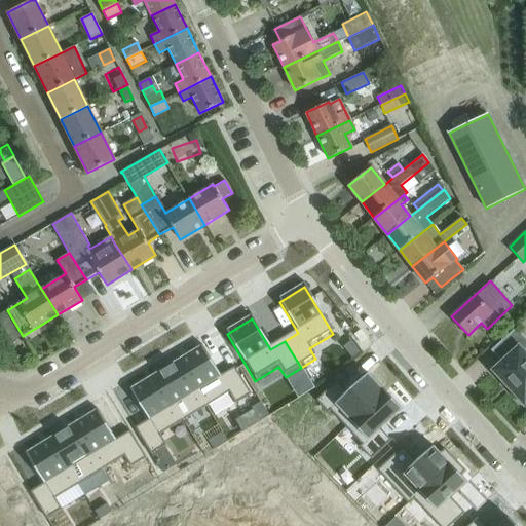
[(492,350),(502,362),(493,370),(514,392),(511,395),(520,405),(523,403),(525,405),(525,403),(525,353),(524,351),(525,348),(525,339),(516,328),(492,350)]
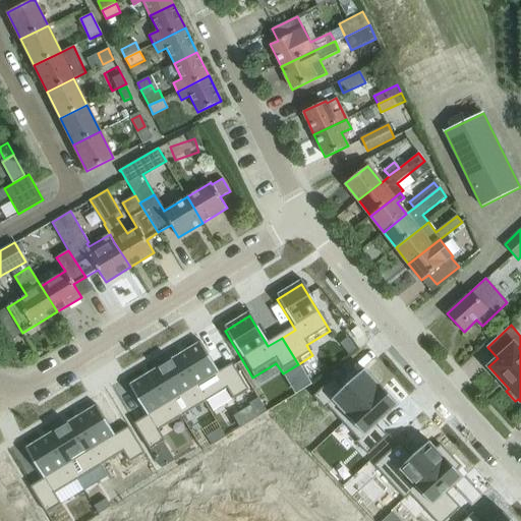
[(347,338),(340,343),(349,354),(356,348),(347,338)]
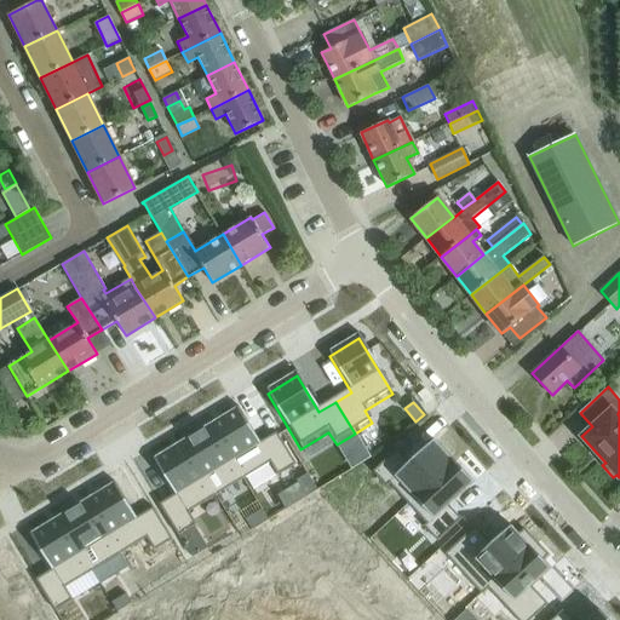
[(239,406),(210,424),(244,478),(270,461),(279,475),(296,464),(279,436),(263,446),(239,406)]
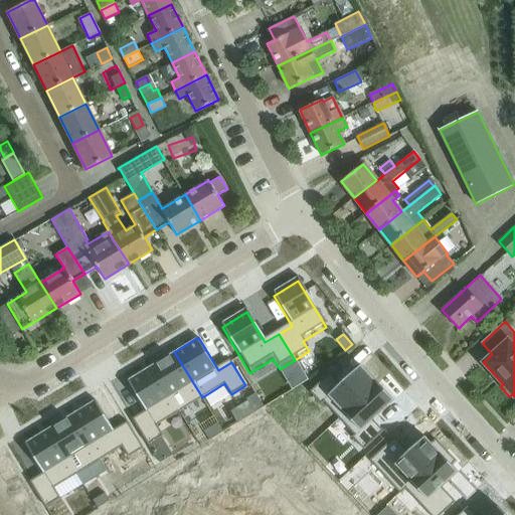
[(19,349),(16,356),(24,359),(27,352),(19,349)]
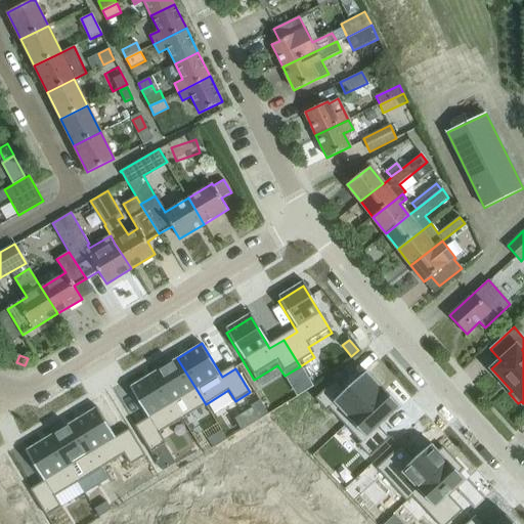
[(177,358),(154,372),(182,419),(206,404),(177,358)]
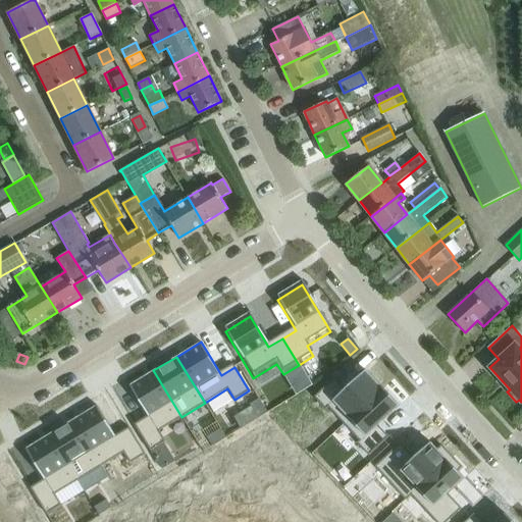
[(153,370),(129,385),(150,419),(136,427),(151,451),(165,441),(159,431),(181,417),(153,370)]
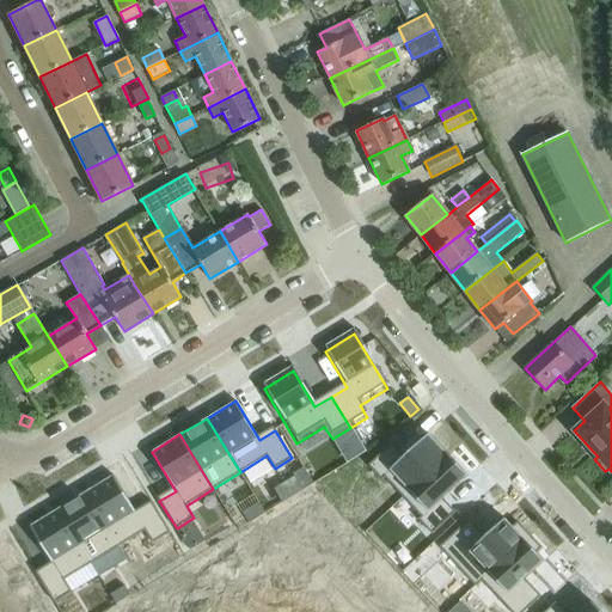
[(393,442),(369,464),(383,479),(392,471),(410,490),(448,456),(429,434),(405,456),(393,442)]
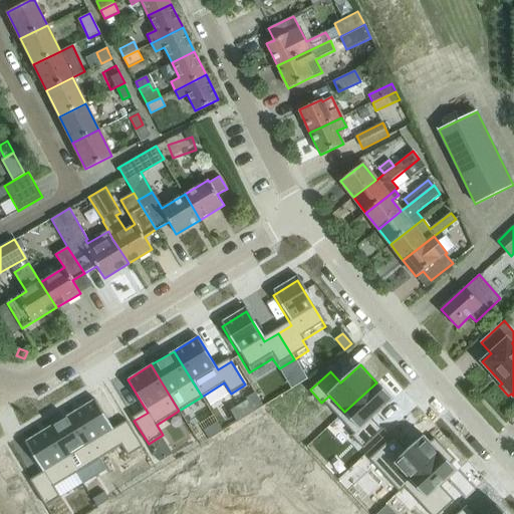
[(376,382),(344,412),(359,429),(352,435),(363,448),(383,429),(373,418),(393,400),(376,381),(376,382)]
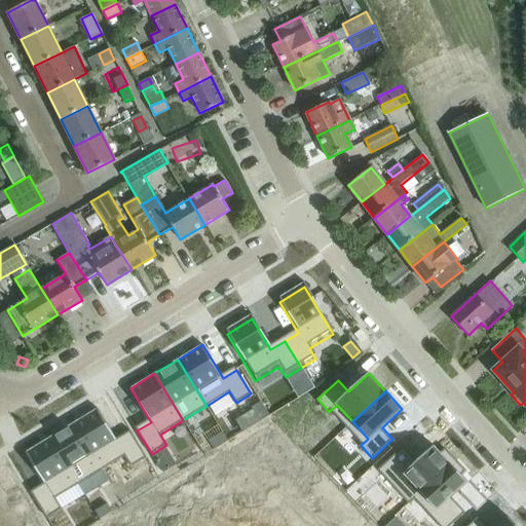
[(261,402),(252,407),(260,421),(269,416),(261,402)]
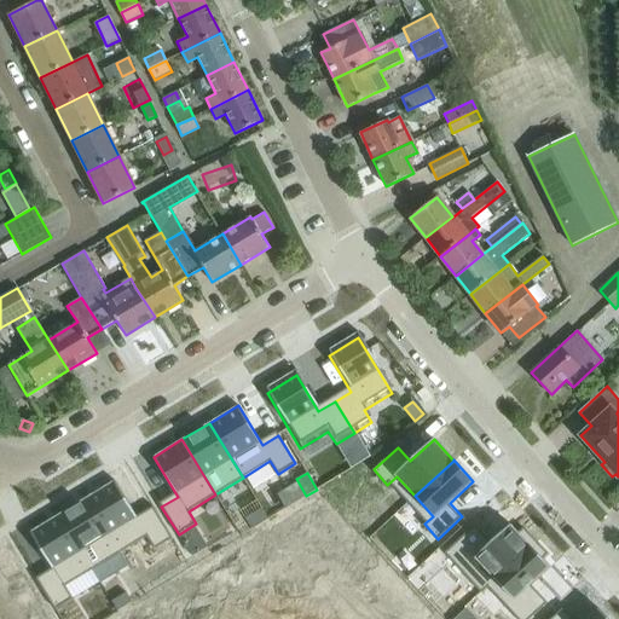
[(115,480),(86,498),(120,553),(148,537),(155,549),(173,538),(155,510),(139,520),(115,480)]
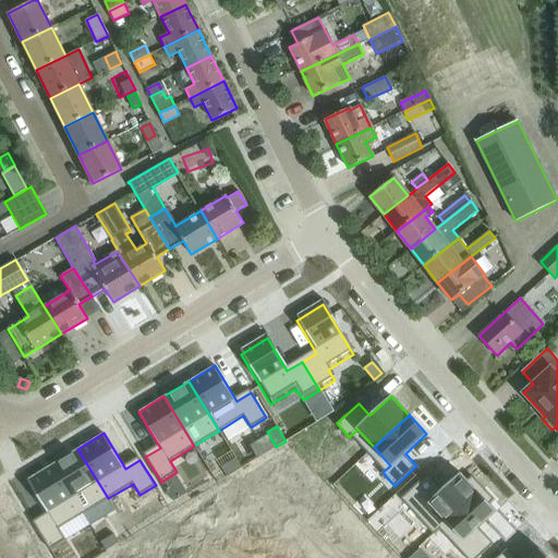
[(77,449),(53,464),(83,513),(108,498),(77,449)]
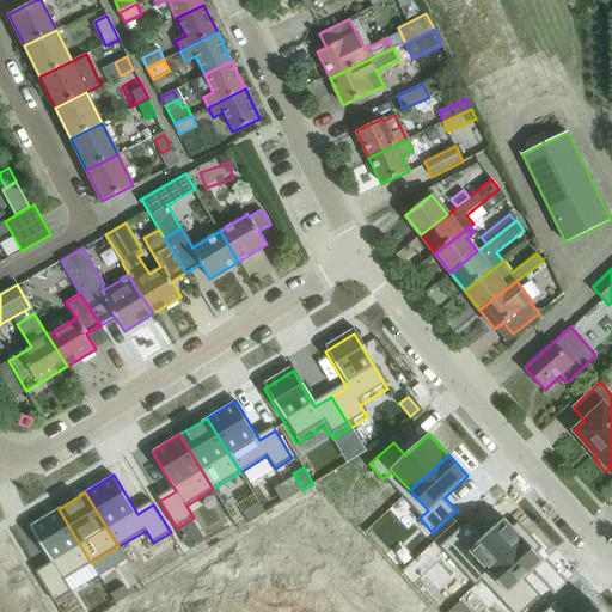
[(258,502),(250,507),(257,518),(265,513),(258,502)]
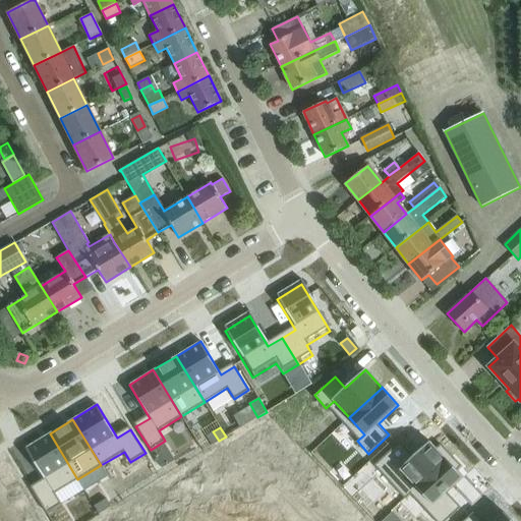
[(50,433),(25,448),(46,481),(33,489),(47,513),(61,504),(55,494),(77,479),(50,433)]
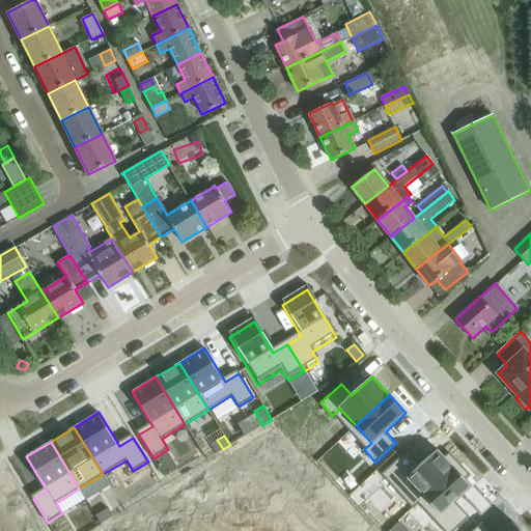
[(408,450),(387,470),(418,503),(459,464),(449,452),(444,457),(438,450),(421,466),(408,450)]
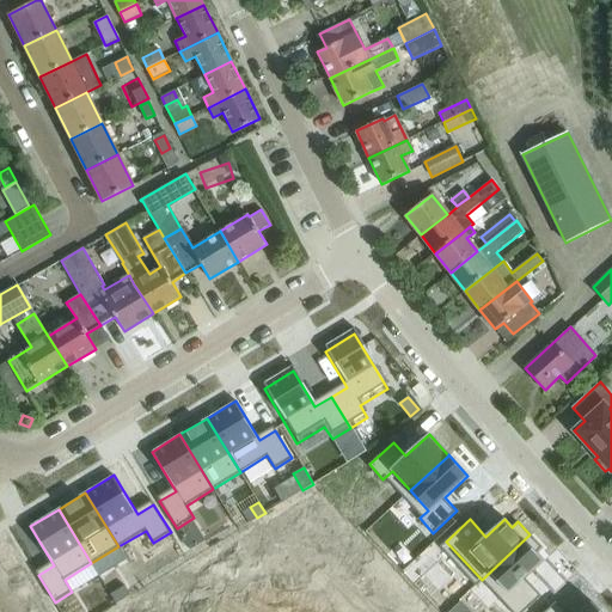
[(530,534),(482,580),(510,611),(524,611),(540,597),(525,579),(544,561),(537,554),(542,548),(530,534)]
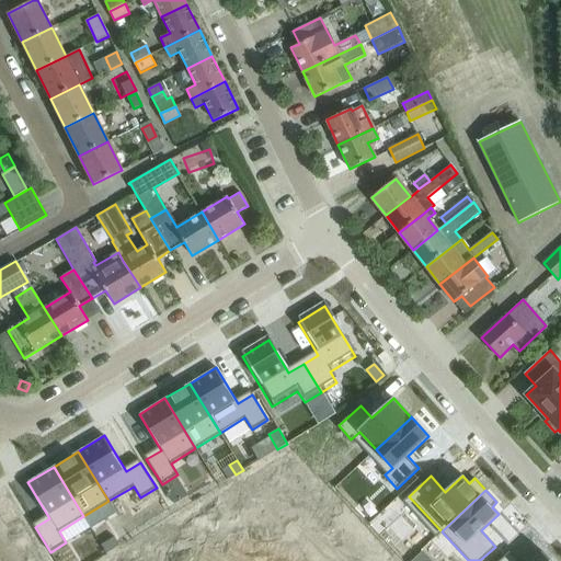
[(240,529),(260,519),(252,504),(232,514),(240,529)]
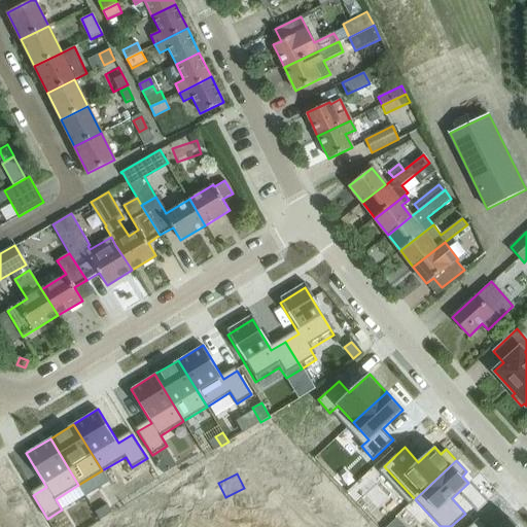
[(258,491),(272,505),(284,494),(270,480),(258,491)]
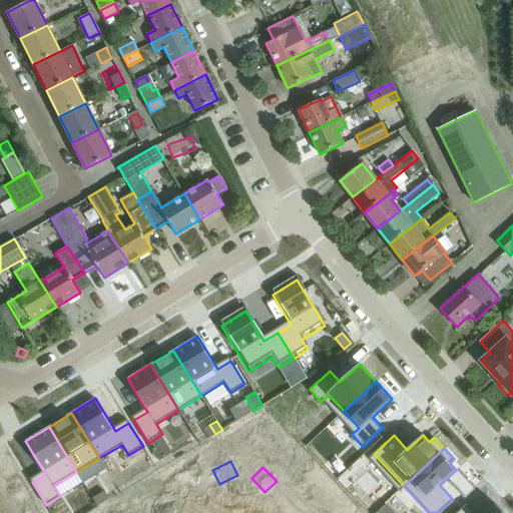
[(286,484),(281,512),(327,512),(330,490),(286,484)]
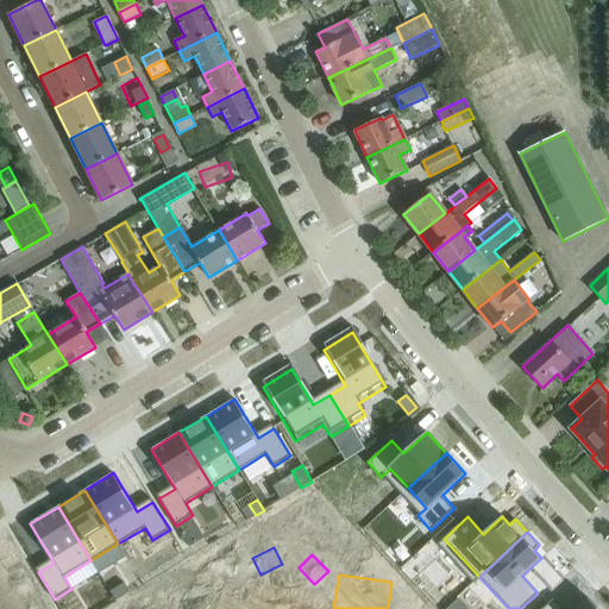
[(0,577),(0,607),(13,600),(1,577),(0,577)]
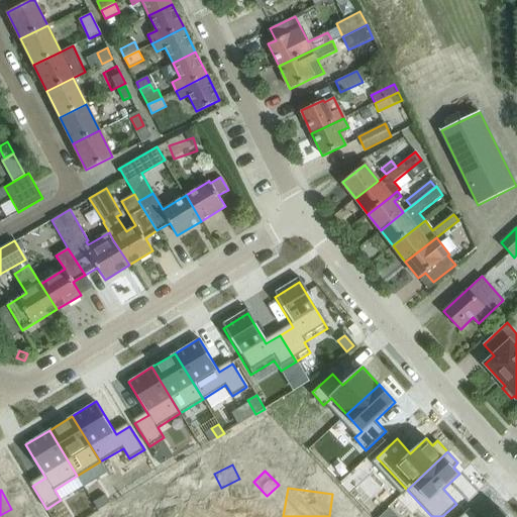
[(99,497),(92,501),(98,510),(105,506),(99,497)]
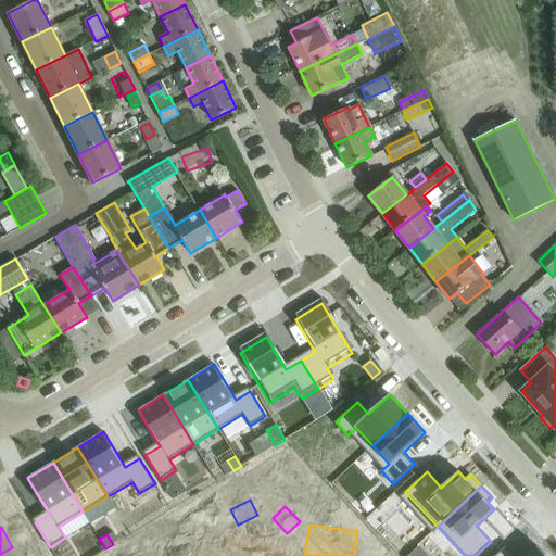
[(179,543),(167,546),(171,555),(181,551),(179,543)]
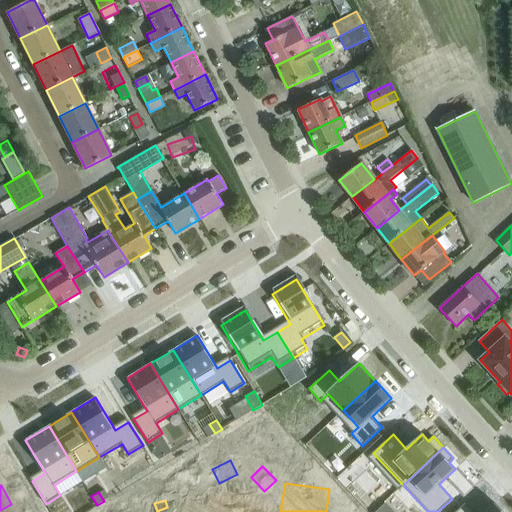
[(234,511),(252,511),(249,502),(233,507),(234,511)]
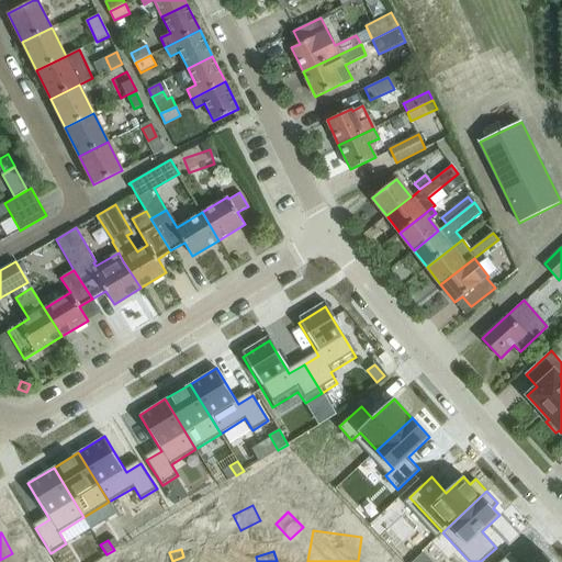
[(519,561),(510,552),(499,561),(552,561),(543,552),(532,561),(519,561)]
